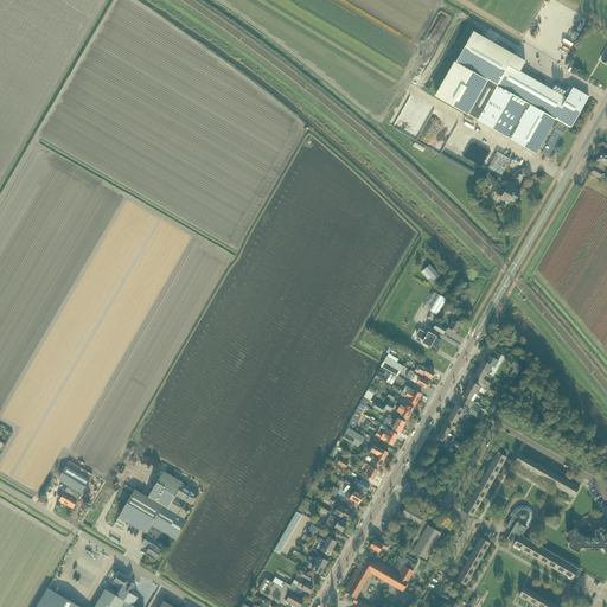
[(567,126),(570,128),(588,97),(573,88),(567,98),(519,71),(525,62),(473,32),(455,63),(454,62),(435,96),(468,115),(468,114),(478,120),(477,121),(478,121),(477,125),(486,131),(489,127),(508,138),(508,136),(511,139),(510,140),(536,154),(538,149),(542,152),(542,153),(549,158),(563,132),(567,126)]
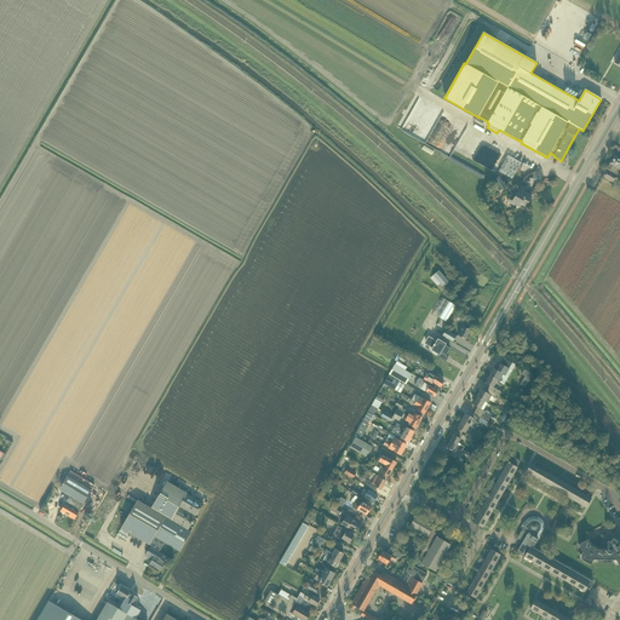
[(507,155),(499,171),(512,179),(522,164),(507,155)]
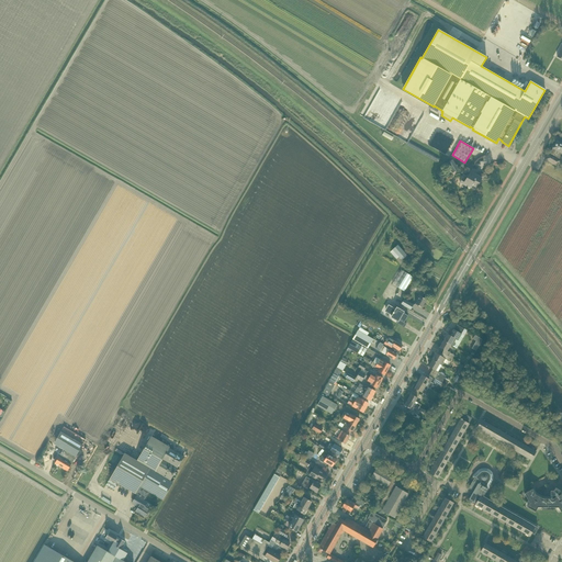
[(561,144),(557,141),(552,148),(550,154),(549,153),(544,159),(558,168),(561,160),(560,159),(561,155),(561,144)]
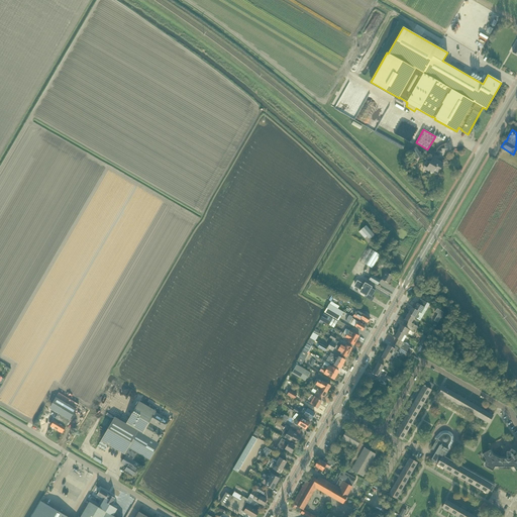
[(412,149),(410,151),(411,152),(413,156),(419,151),(418,149),(416,147),(412,149)]
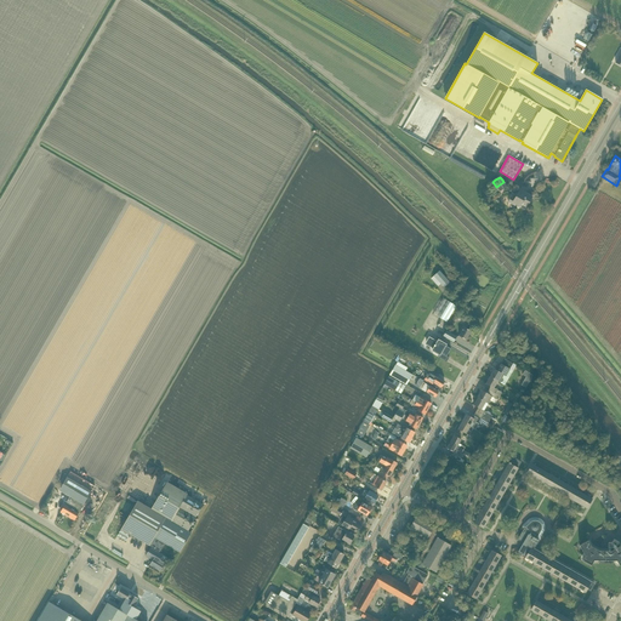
[(512,205),(512,204),(519,208),(522,204),(527,208),(533,197),(529,195),(530,194),(525,192),(527,189),(522,187),(517,197),(514,195),(513,198),(511,197),(508,203),(510,204),(510,203),(511,204),(512,205)]
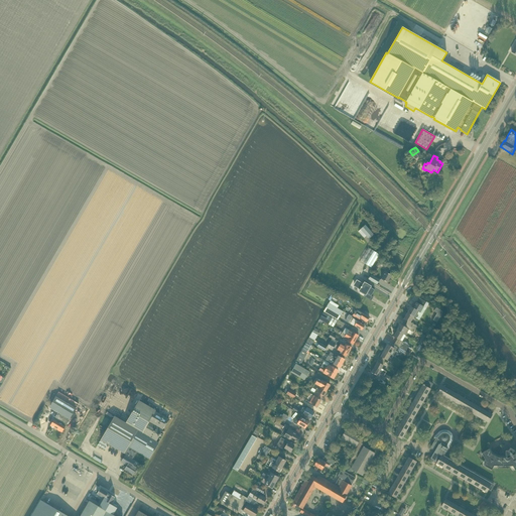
[(365,225),(361,229),(369,239),(373,235),(365,225)]
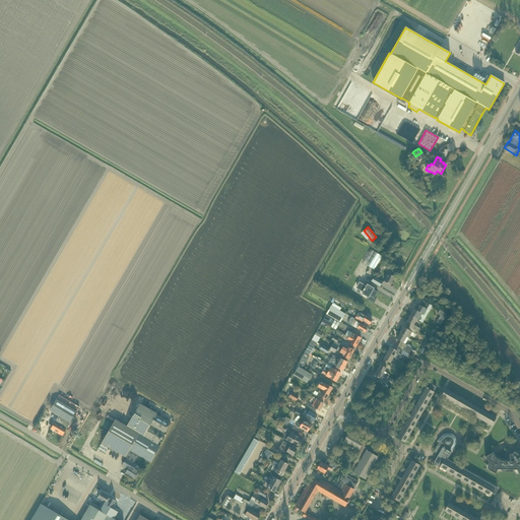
[(375,269),(383,257),(371,249),(363,263),(375,269)]
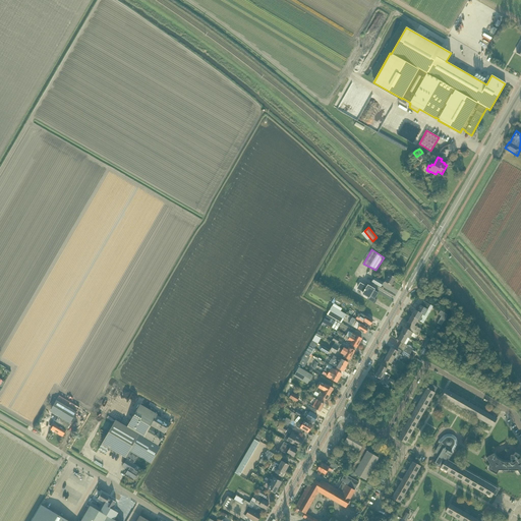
[(393,276),(395,272),(392,270),(390,274),(385,282),(391,285),(395,278),(393,276)]
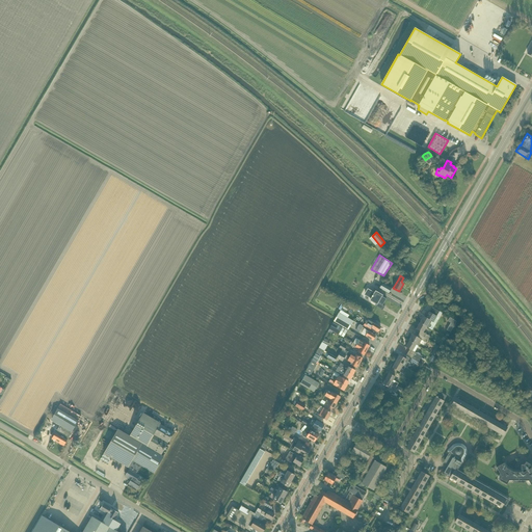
[(389,293),(392,288),(382,283),(379,288),(389,293)]
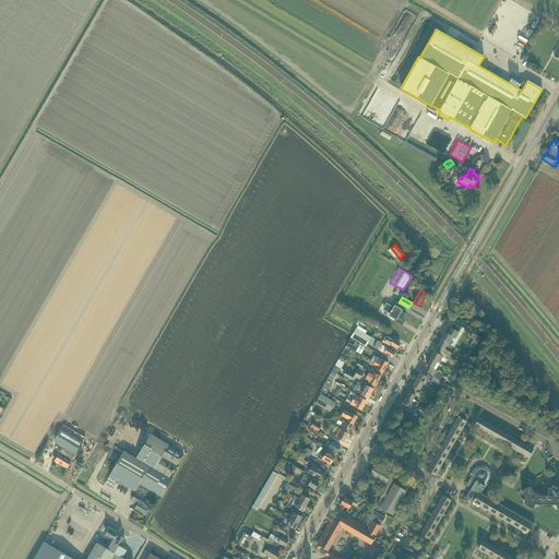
[(399,307),(393,304),(391,307),(387,305),(383,309),(390,313),(389,316),(395,319),(394,321),(395,322),(402,325),(404,322),(402,321),(406,314),(401,311),(401,310),(399,308),(399,307)]
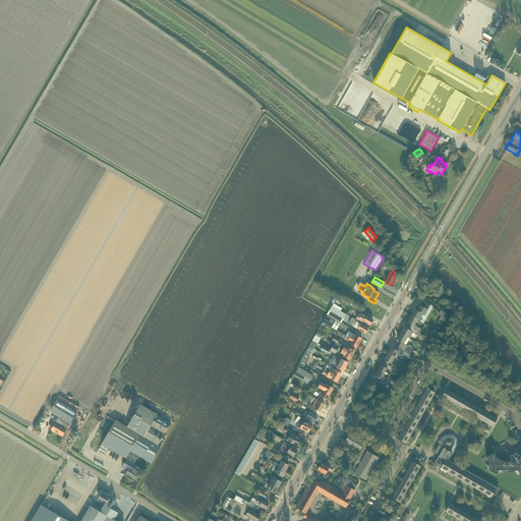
[(356,301),(354,304),(367,312),(369,309),(375,312),(379,306),(368,300),(365,306),(356,301)]
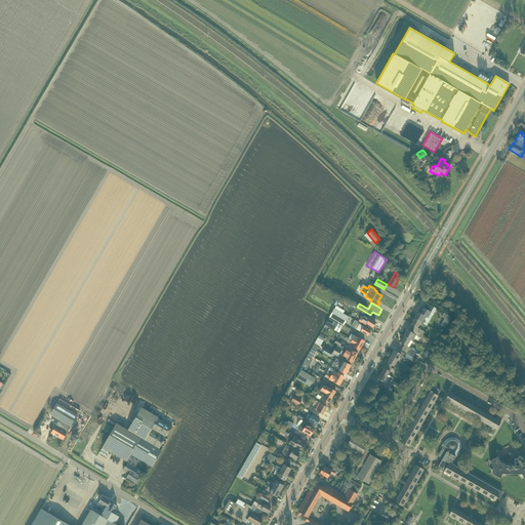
[(417,312),(414,318),(420,322),(422,323),(425,323),(426,321),(425,319),(423,318),(425,316),(428,318),(429,315),(430,315),(431,312),(434,308),(427,304),(423,308),(422,308),(419,313),(417,312)]
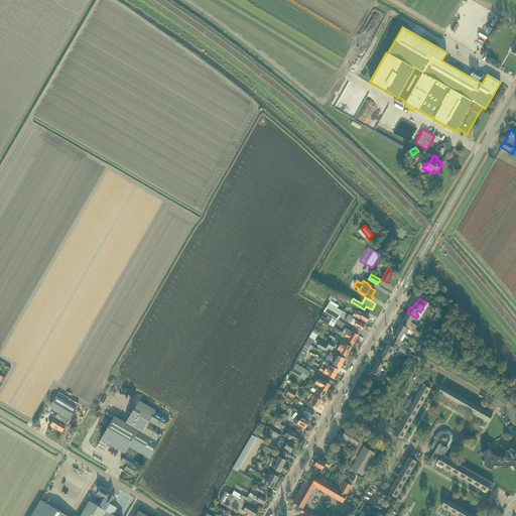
[(338,307),(330,303),(329,303),(324,311),(338,319),(343,311),(338,307)]
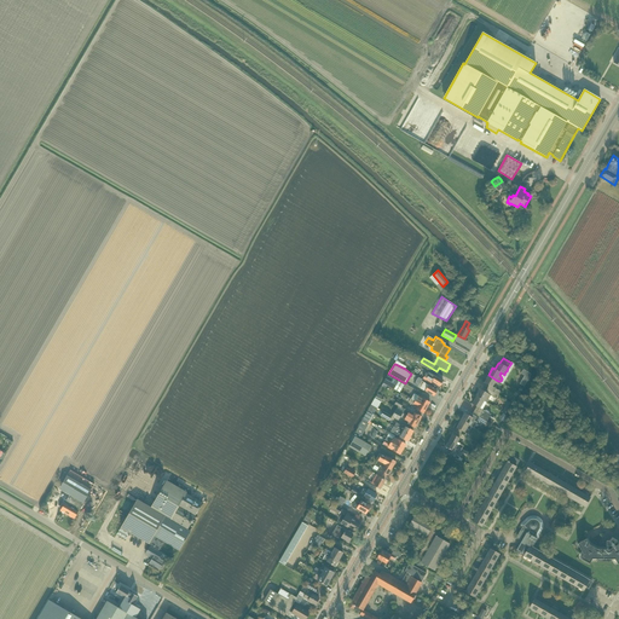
[(435,376),(433,374),(428,371),(423,379),(431,383),(432,381),(440,387),(443,381),(435,376)]
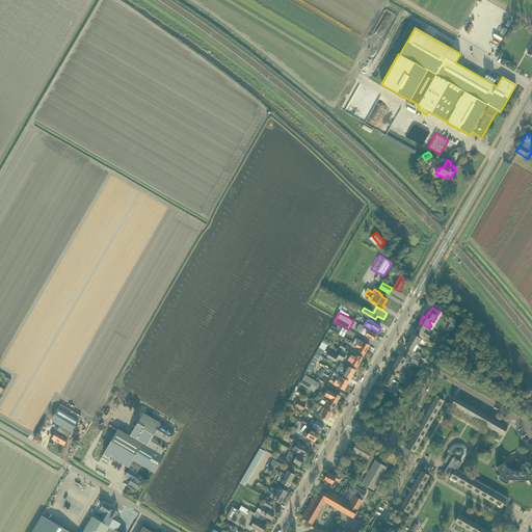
[(343,337),(348,329),(334,321),(329,329),(339,335),(343,337)]
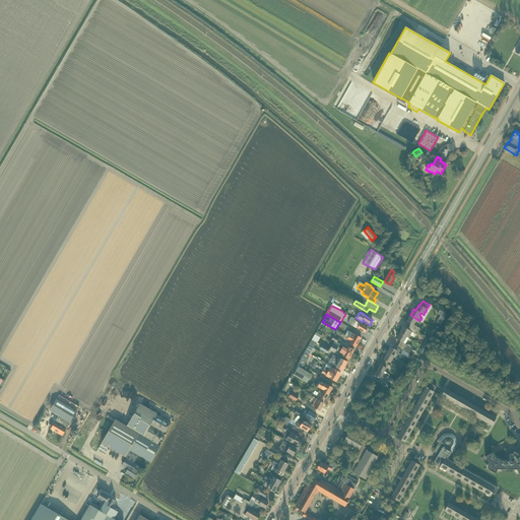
[(410,315),(406,321),(410,323),(409,326),(418,332),(420,329),(416,326),(413,325),(416,319),(410,315)]
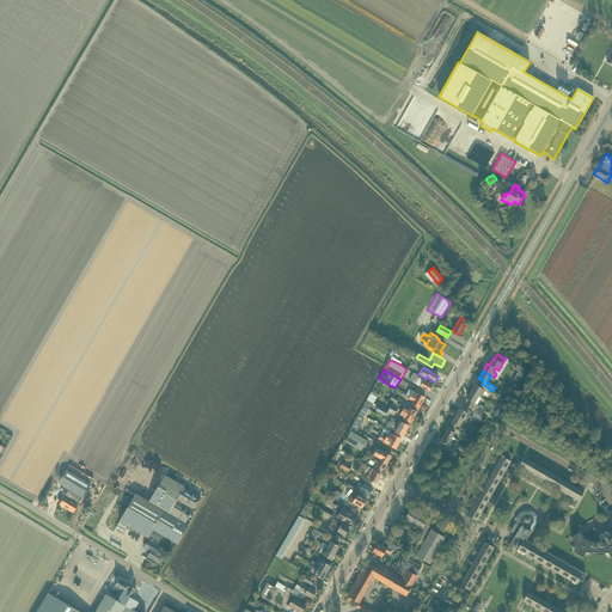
[(417,377),(414,383),(420,387),(421,387),(421,386),(424,389),(429,391),(433,385),(424,380),(417,377)]
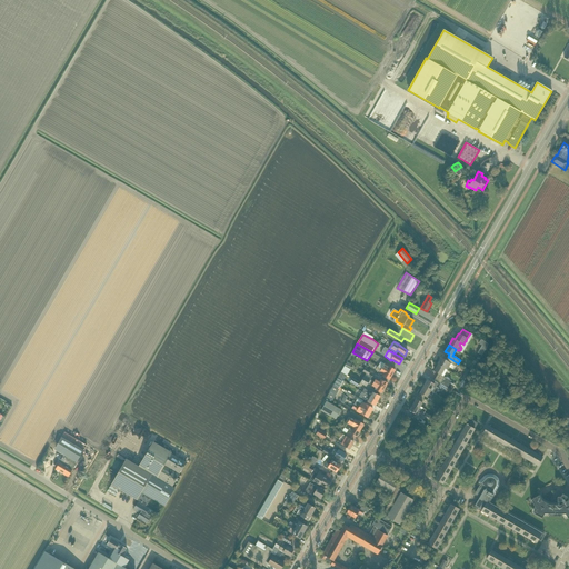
[(441,358),(438,365),(445,368),(447,370),(451,363),(456,367),(458,363),(448,357),(446,360),(441,358)]
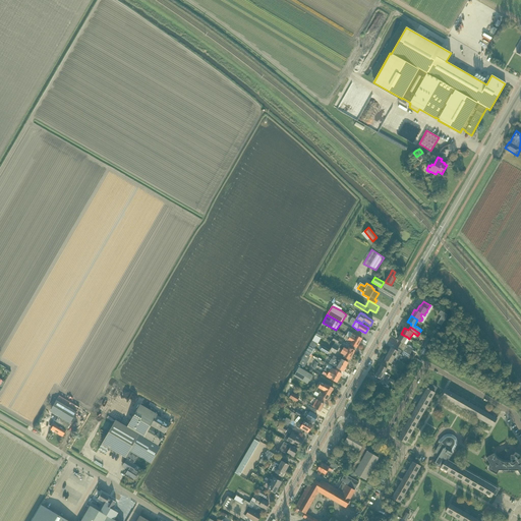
[(359,343),(362,339),(352,333),(349,337),(359,343)]
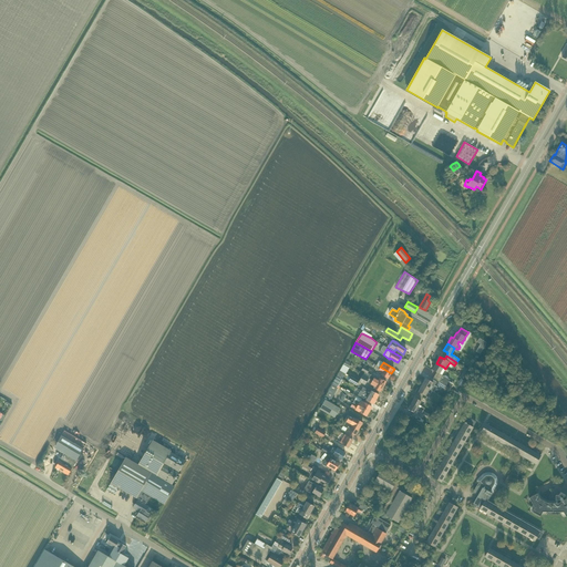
[(436,363),(432,370),(436,372),(434,375),(435,375),(433,379),(439,381),(446,385),(450,388),(451,389),(454,383),(453,383),(449,381),(450,380),(442,374),(445,369),(443,367),(436,363)]
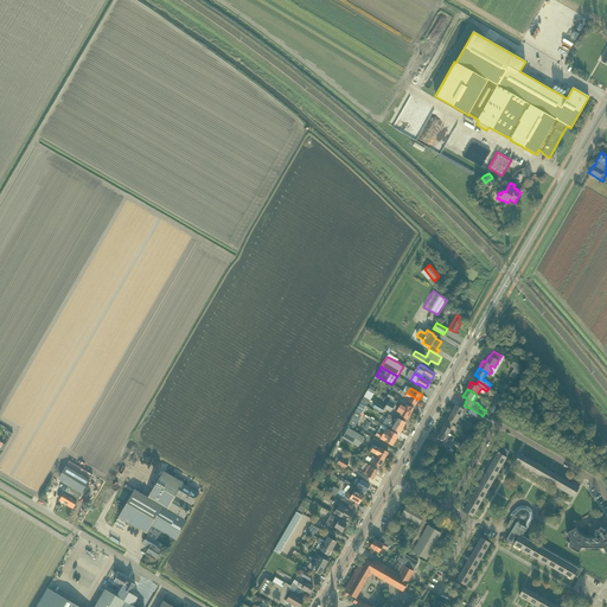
[(419,400),(407,393),(403,390),(401,394),(406,397),(406,396),(409,398),(408,401),(415,406),(419,400)]
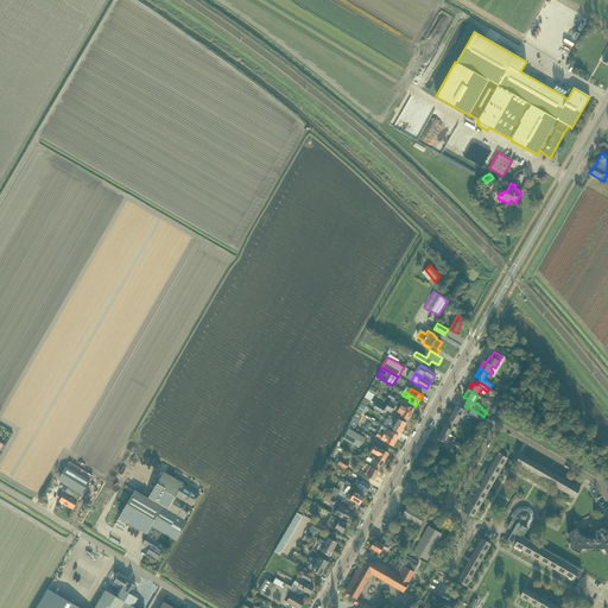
[(365,398),(361,404),(366,406),(367,407),(371,401),(365,398)]
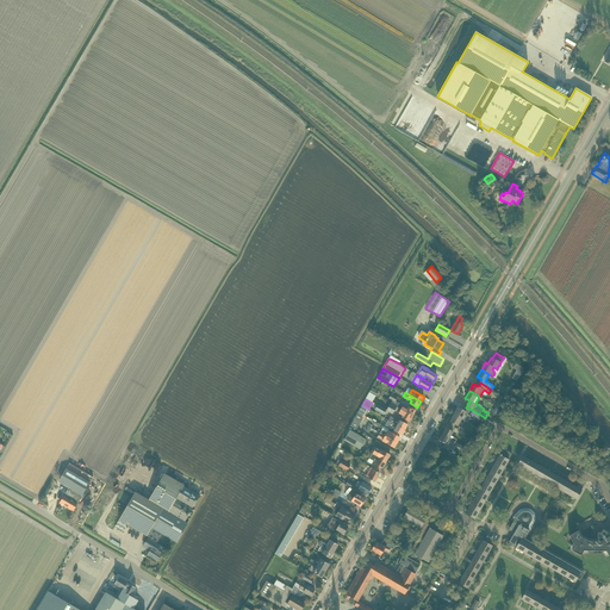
[(397,406),(391,403),(386,410),(386,411),(393,415),(394,411),(397,406)]
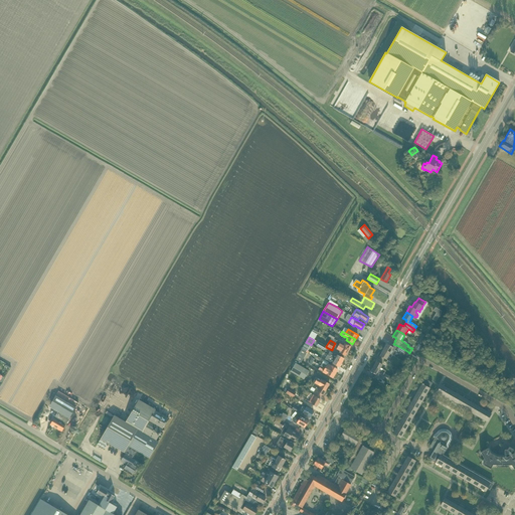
[(348,351),(351,347),(344,343),(343,345),(340,343),(340,342),(337,340),(335,343),(348,351)]
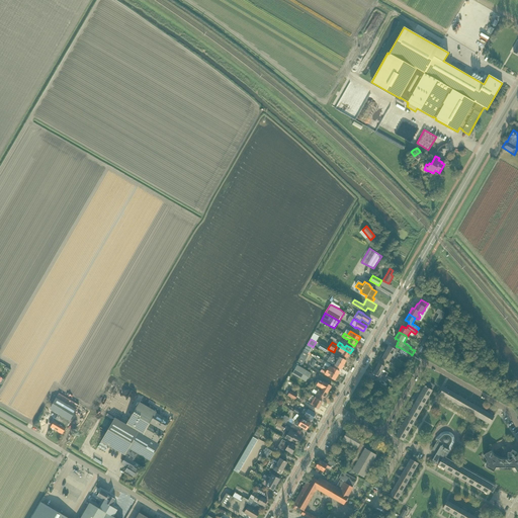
[(328,349),(328,348),(321,344),(318,348),(326,352),(328,349)]
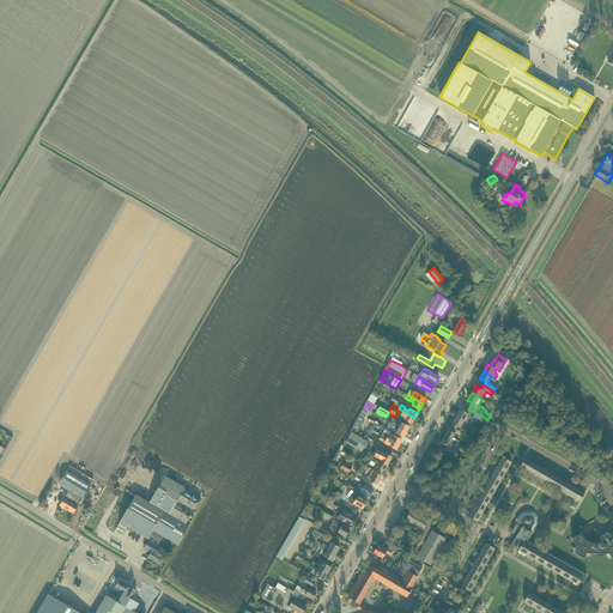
[(414,418),(399,408),(396,413),(400,416),(405,418),(404,419),(411,424),(414,418)]
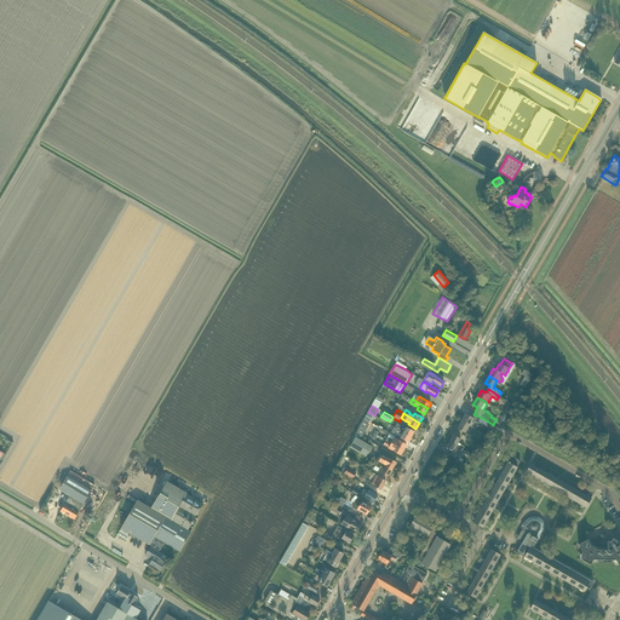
[(466,414),(461,422),(469,425),(475,429),(477,423),(475,422),(477,418),(472,414),(471,417),(466,414)]
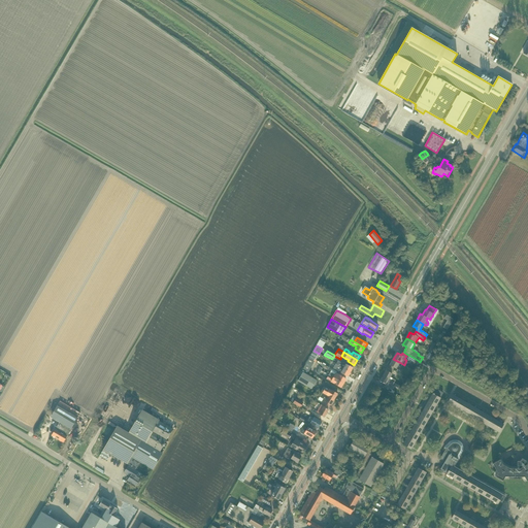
[(315,362),(314,361),(315,359),(310,357),(306,363),(312,366),(315,362)]
